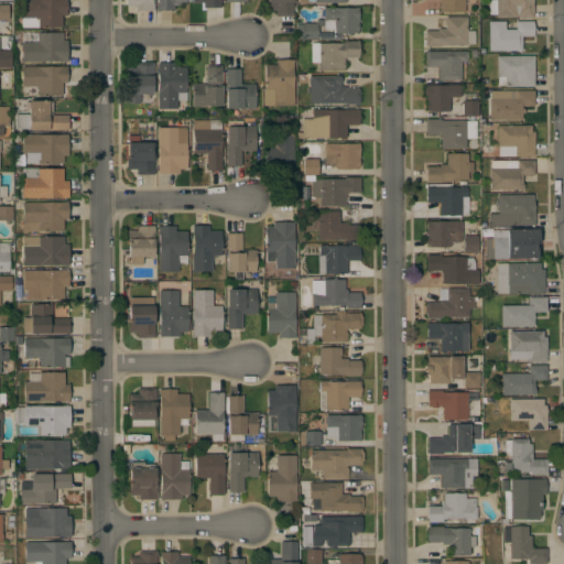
[(62,26),(21,28),(20,0),(66,0),(66,15),(64,15),(64,14),(62,14),(62,26)]
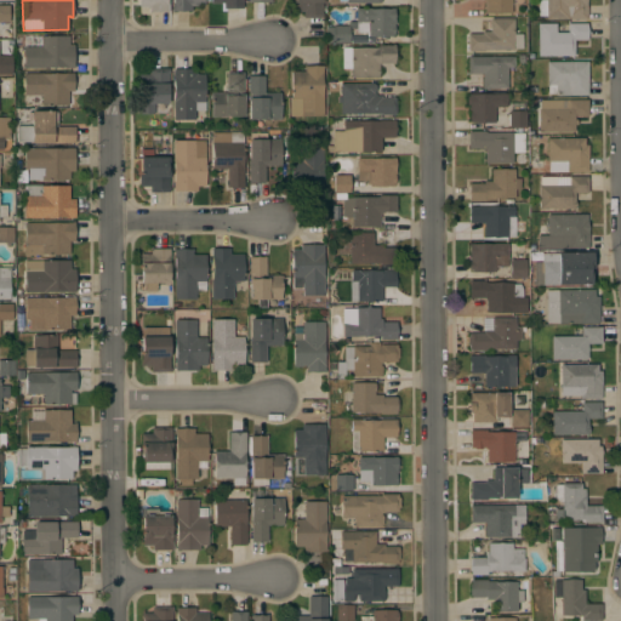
[(167,0),(167,3),(169,3),(169,11),(148,11),(148,6),(140,6),(140,0),(167,0)]
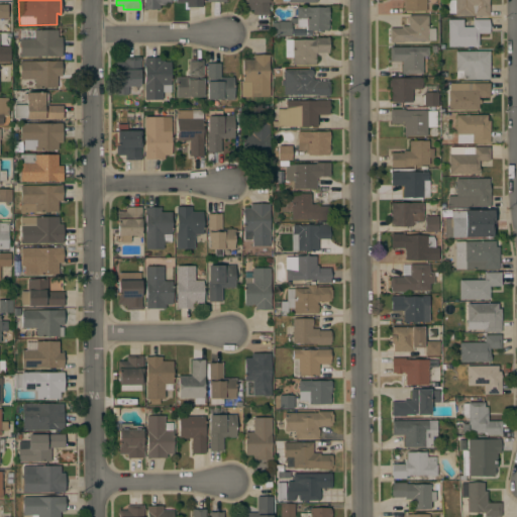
[(170,0),(170,4),(159,4),(159,6),(160,6),(160,8),(142,8),(142,7),(143,7),(143,2),(144,2),(144,0),(170,0)]
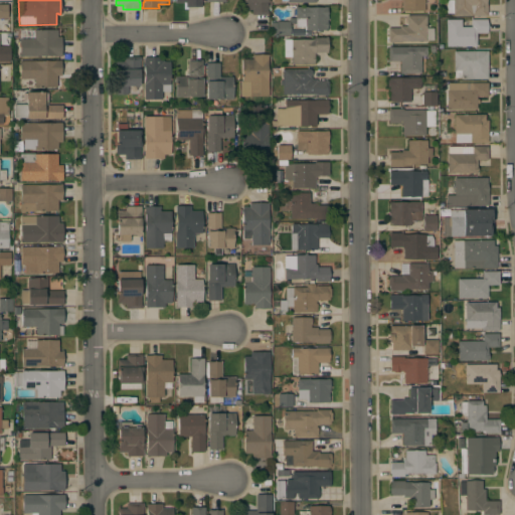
[(268,0),(268,2),(267,2),(267,10),(268,9),(268,14),(251,14),(251,9),(242,9),(242,0),(268,0)]
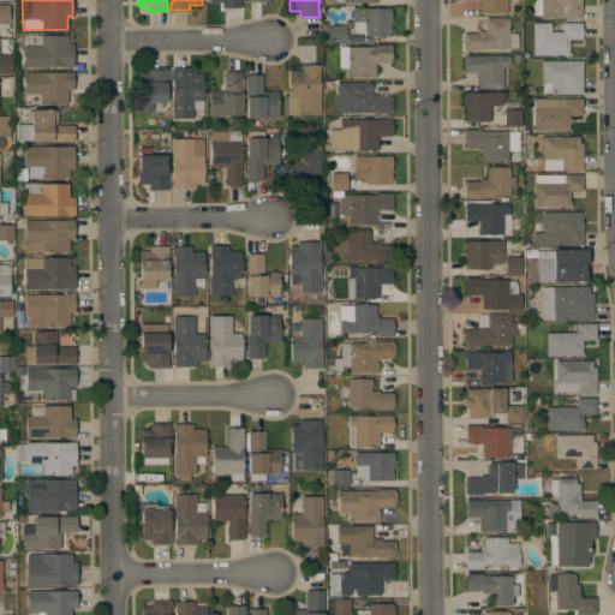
[(507,0),(507,12),(479,12),(479,0),(507,0)]
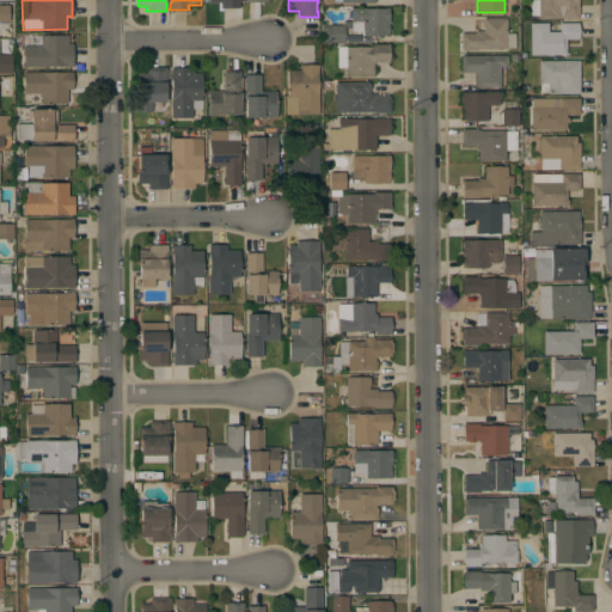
[(579,0),(579,18),(538,18),(538,16),(531,16),(531,0),(579,0)]
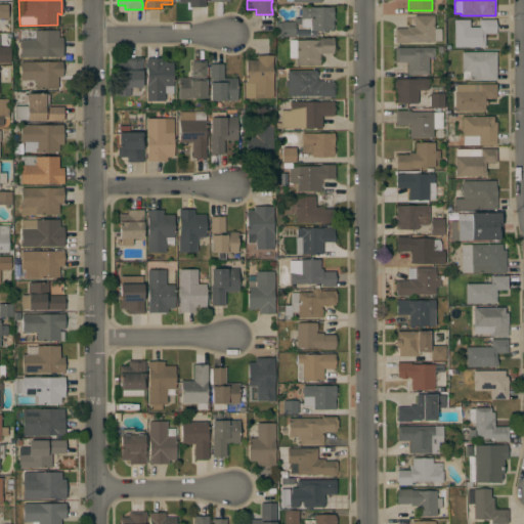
[(300,6),(333,6),(333,9),(334,9),(334,14),(333,14),(333,16),(333,20),(333,29),(332,29),(332,31),(309,31),(309,27),(300,27),(300,24),(295,24),(295,36),(281,36),(275,36),(275,23),(280,23),(280,22),(294,22),(294,17),(300,17),(300,6)]
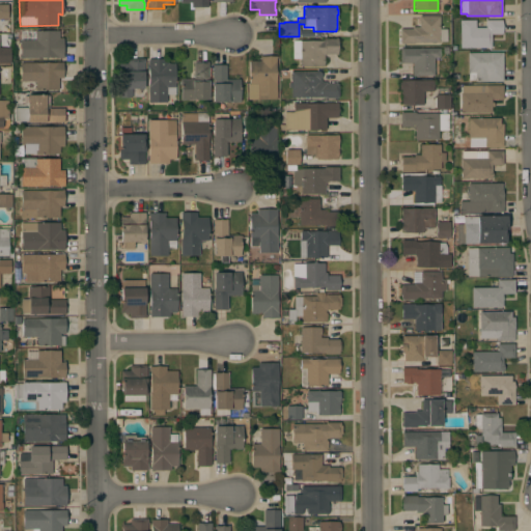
[(440,16),(440,28),(447,28),(447,40),(440,40),(440,42),(414,42),(414,44),(399,44),(399,28),(412,28),(412,26),(419,26),(419,16),(440,16)]
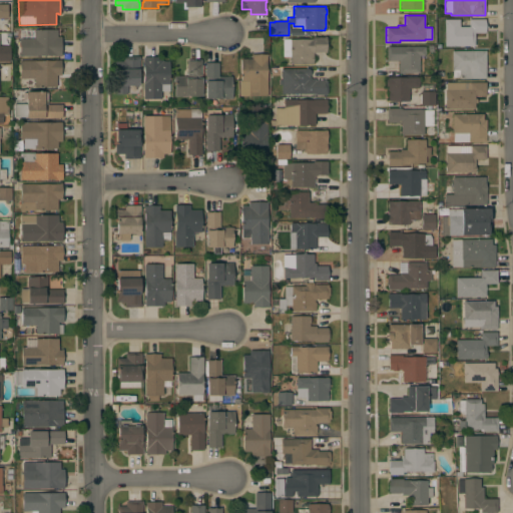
[(444,19),(459,19),(459,26),(469,26),(469,19),(485,19),(485,32),(474,32),(474,45),(444,45),(444,19)]
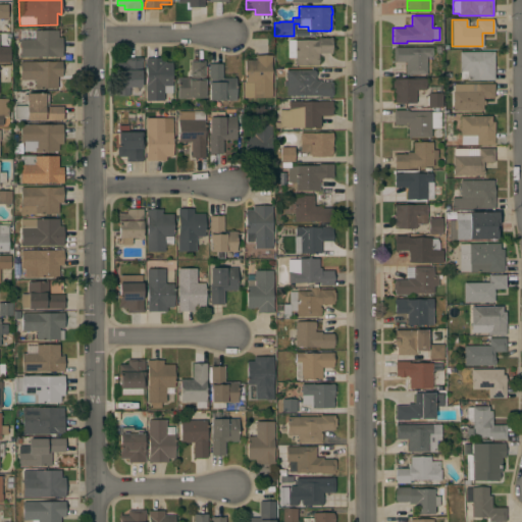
[(62,56),(19,57),(19,30),(58,30),(58,37),(62,37),(62,56)]
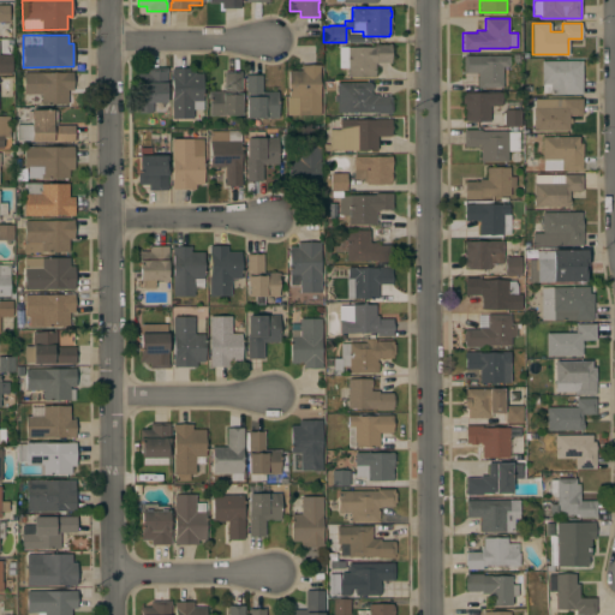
[(372,47),(372,46),(375,46),(375,45),(388,45),(388,43),(390,43),(390,63),(388,63),(388,61),(377,61),(377,63),(375,64),(375,76),(347,76),(347,67),(339,67),(339,47),(372,47)]
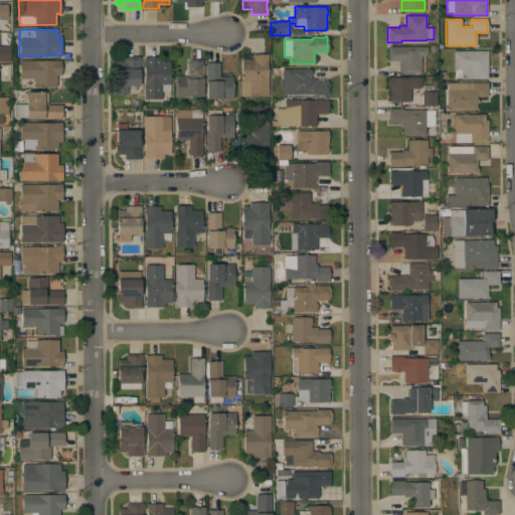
[(0,61),(9,61),(9,45),(0,45),(0,61)]
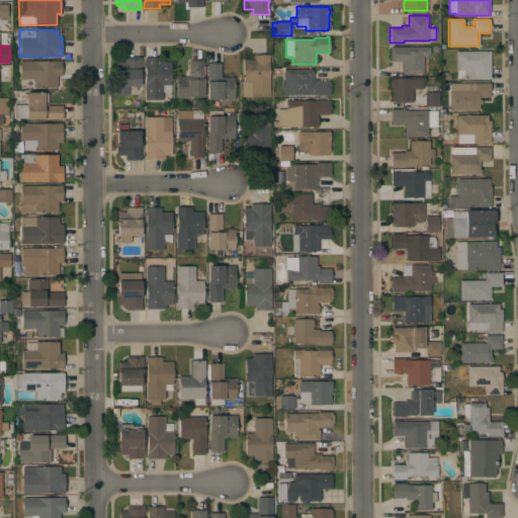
[(429,47),(429,72),(423,72),(423,74),(402,74),(402,65),(403,65),(403,61),(390,61),(390,47),(429,47)]
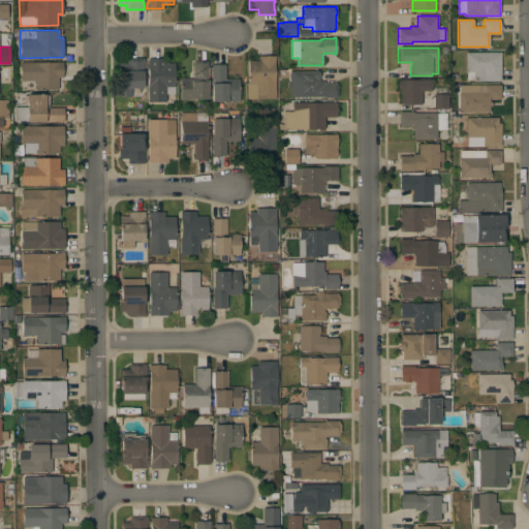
[(500,52),(500,81),(473,81),(473,80),(467,80),(466,72),(465,72),(465,52),(500,52)]
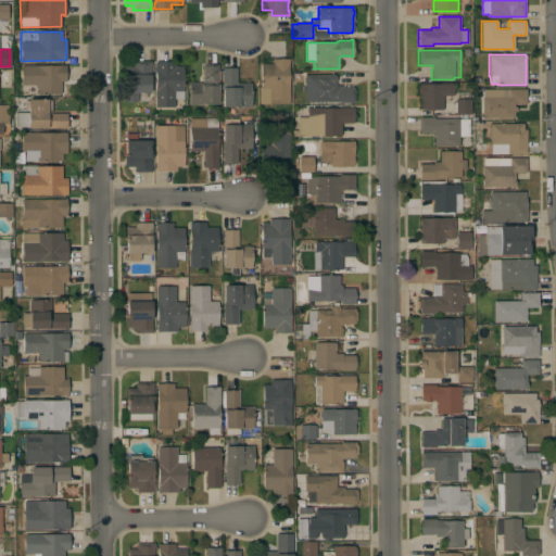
[(260,103),(258,88),(261,88),(261,63),(273,63),(273,61),(272,61),(272,59),(290,58),(290,61),(289,61),(289,103),(260,103)]
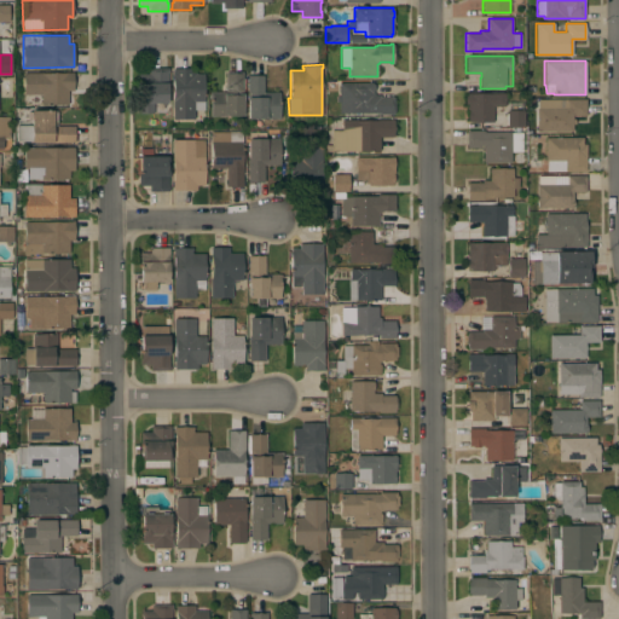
[(168,68),(168,71),(167,71),(167,113),(154,113),(139,113),(139,102),(140,102),(142,85),(138,85),(138,74),(149,74),(149,68),(168,68)]
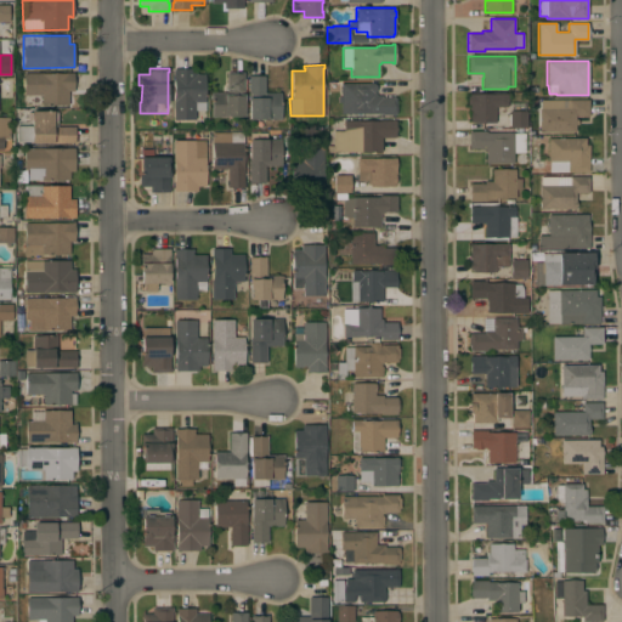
[(205,101),(194,101),(196,119),(174,119),(174,100),(174,75),(173,75),(173,68),(197,68),(197,73),(205,73),(205,101)]
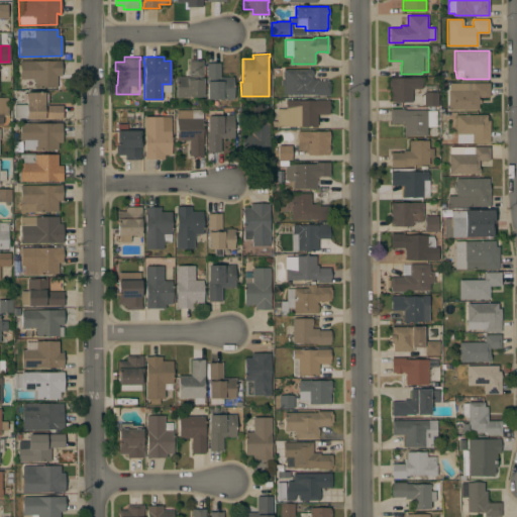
[(61,60),(62,76),(57,76),(57,87),(34,87),(34,86),(22,87),(22,79),(19,79),(19,61),(61,60)]
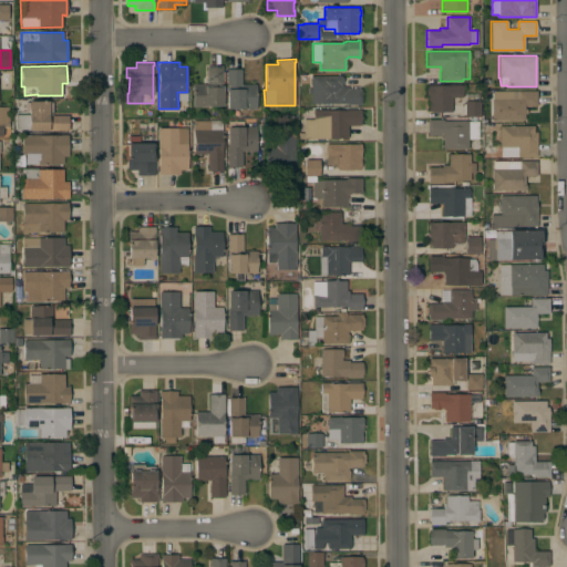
[(223,65),(223,106),(193,105),(193,84),(207,84),(207,65),(223,65)]
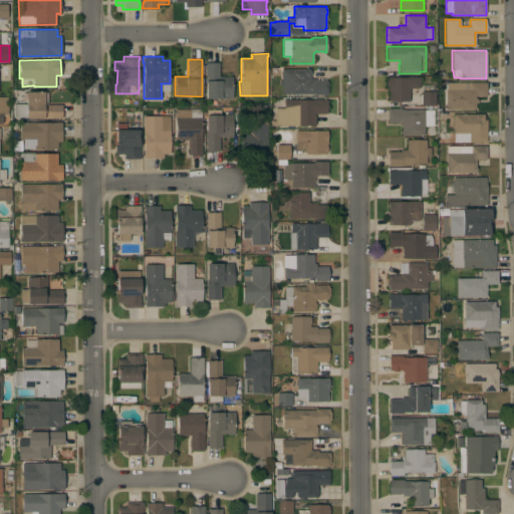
[(219,76),(232,76),(232,98),(206,98),(205,62),(219,62),(219,76)]
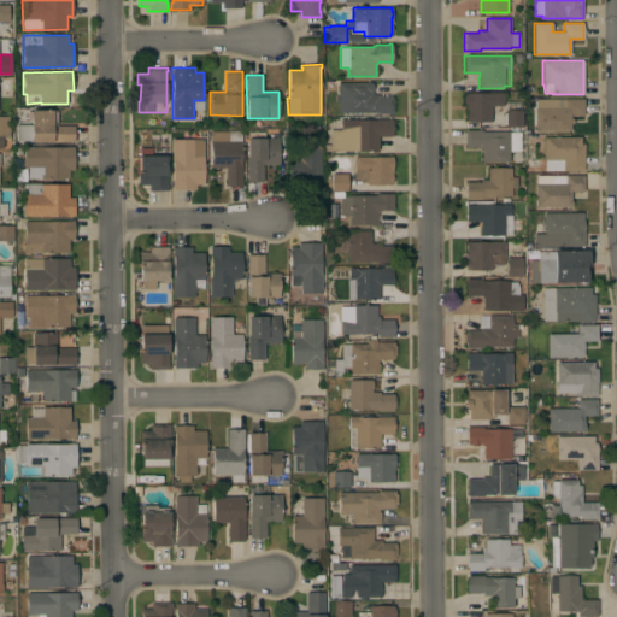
[(0,78),(10,78),(10,97),(0,97),(0,78)]
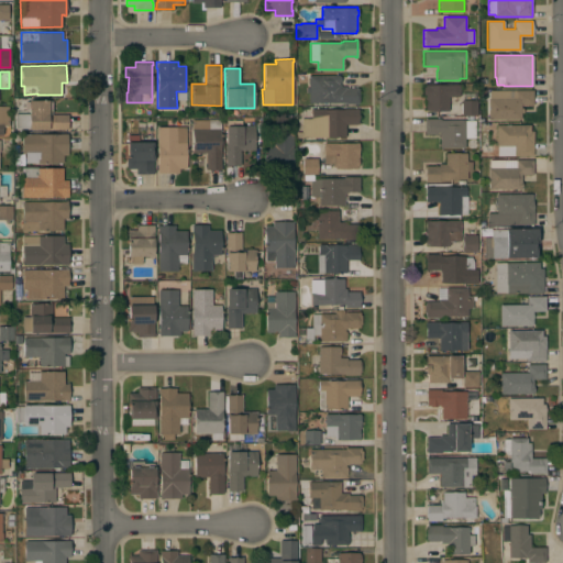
[(340,86),(345,86),(345,88),(359,88),(359,102),(357,102),(357,103),(344,105),(344,102),(309,102),(308,92),(306,92),(306,87),(308,87),(308,75),(337,75),(338,75),(340,76),(341,77),(341,79),(340,83),(340,84),(340,86)]
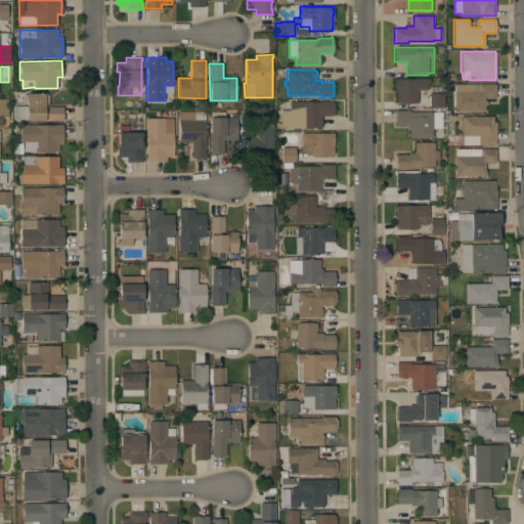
[(396,103),(396,93),(395,93),(395,88),(394,88),(394,81),(395,81),(395,79),(428,79),(428,89),(418,89),(418,103),(396,103)]
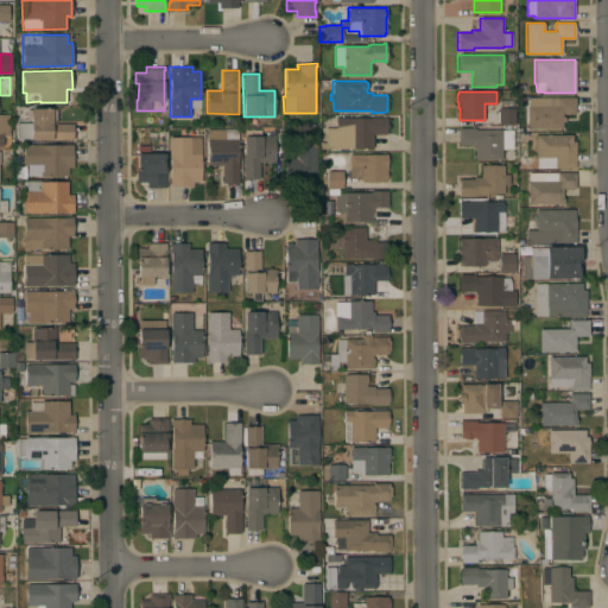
[(575,97),(575,113),(562,114),(562,130),(527,130),(527,106),(548,106),(548,97),(575,97)]
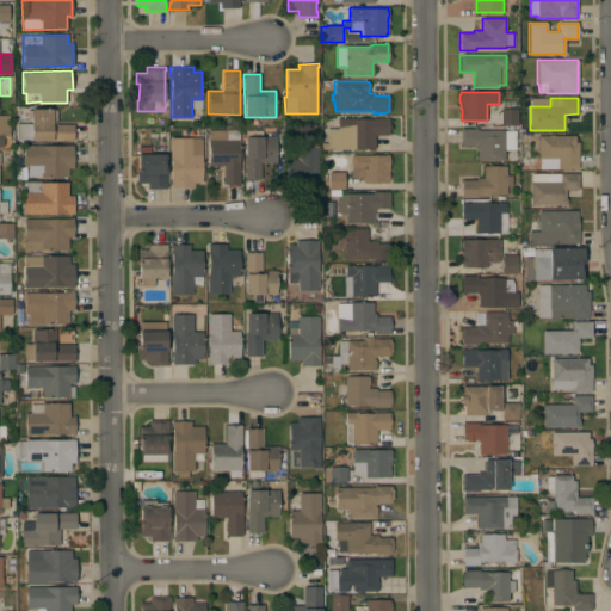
[(74,140),(31,141),(31,139),(17,140),(17,123),(31,123),(31,117),(28,117),(28,110),(30,110),(30,109),(53,109),(53,110),(56,110),(56,124),(74,124),(74,140)]
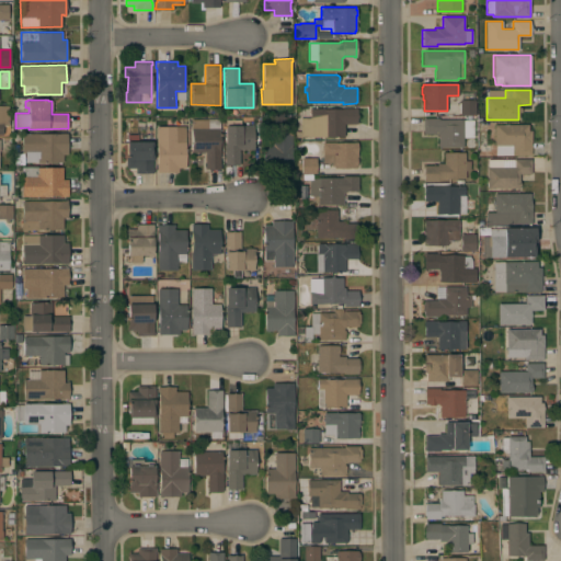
[(474,115),(471,115),(471,119),(466,119),(466,115),(459,115),(459,100),(474,100),(474,115)]
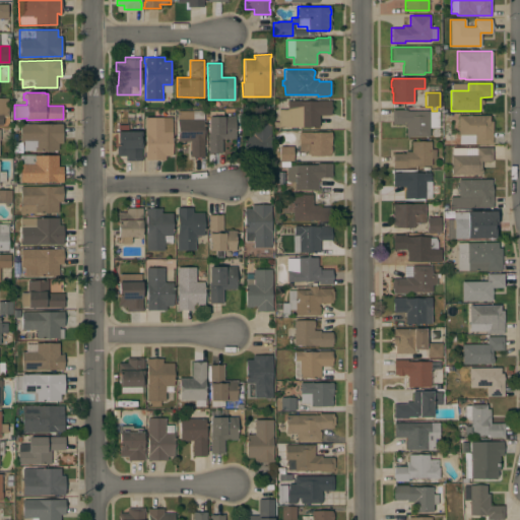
[(279,127),(279,129),(273,129),(273,122),(278,122),(278,109),(286,109),(286,101),(301,101),(318,101),(330,100),(330,115),(319,115),(319,127),(279,127)]
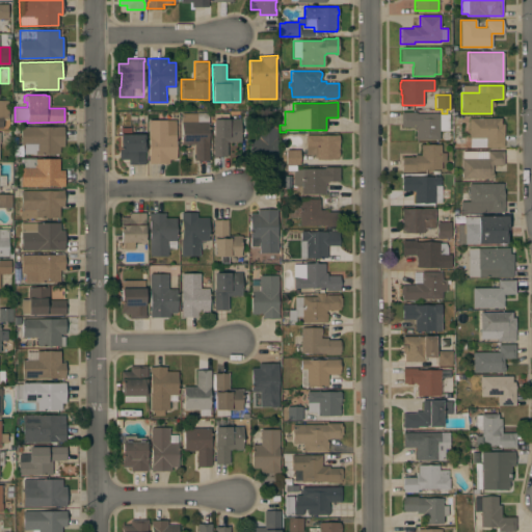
[(401,112),(416,111),(416,113),(439,113),(440,114),(448,113),(449,130),(439,130),(439,139),(416,139),(416,128),(414,128),(413,127),(401,127),(401,112)]
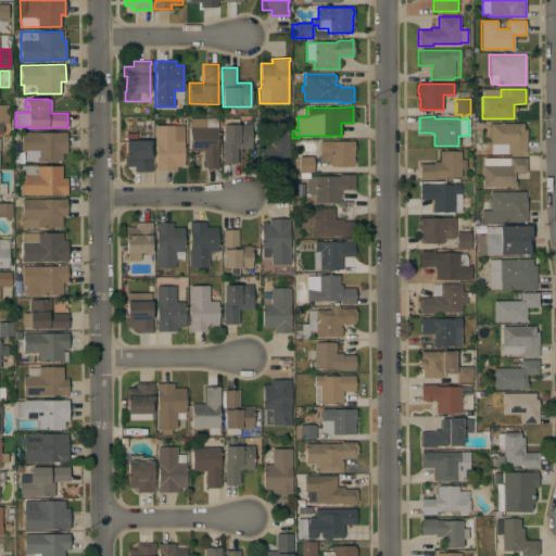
[(203,167),(203,150),(200,151),(190,151),(189,118),(205,118),(205,117),(218,117),(218,167),(203,167)]
